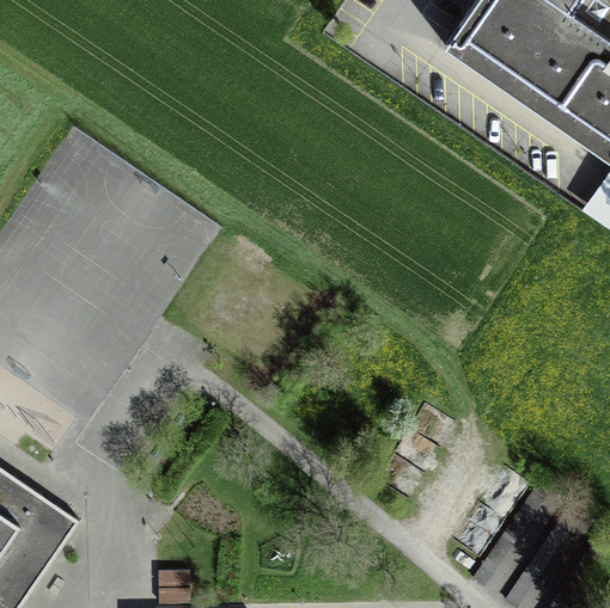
[(609,0),(475,0),(443,48),(609,163),(609,0)]
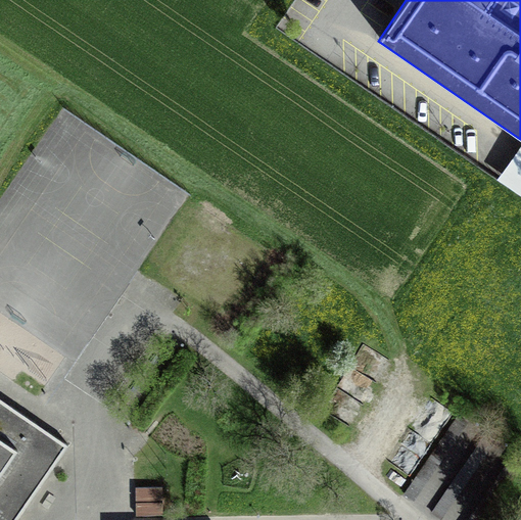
[(13,519),(64,447),(0,404),(0,519),(13,519)]
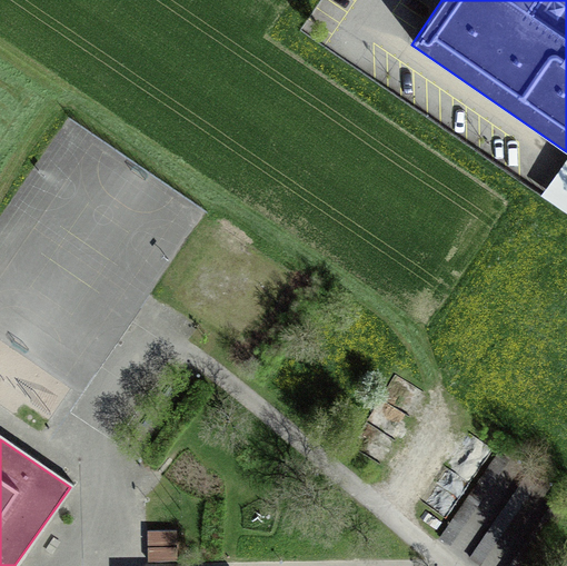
[(173,533),(146,534),(146,548),(175,547),(173,533)]
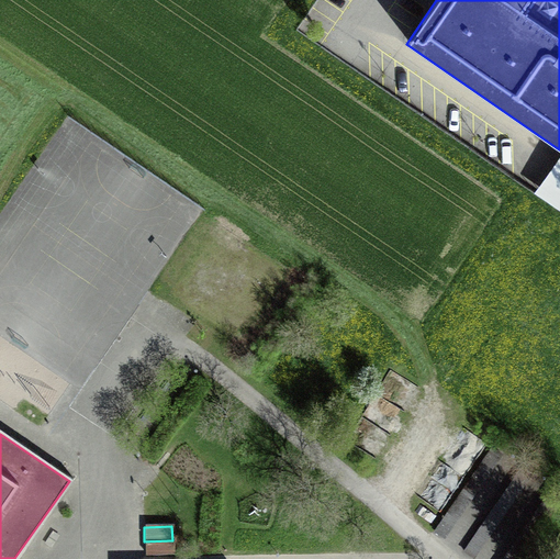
[(172,541),(144,543),(144,557),(172,556),(172,541)]
